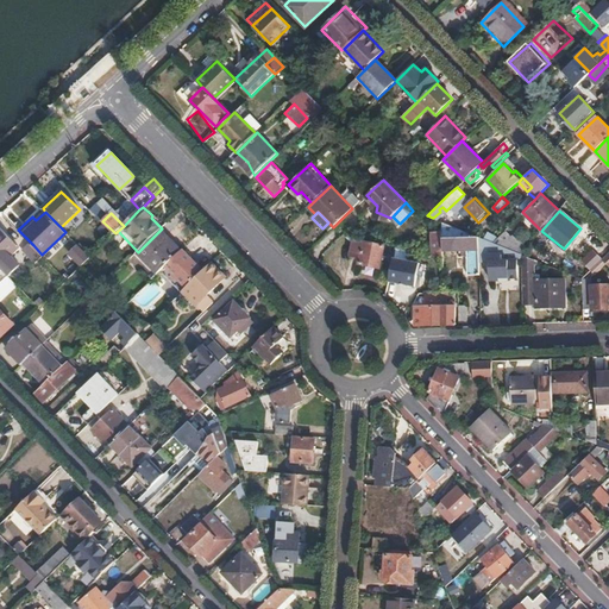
[(454,220),(450,214),(441,221),(444,223),(450,225),(454,220)]
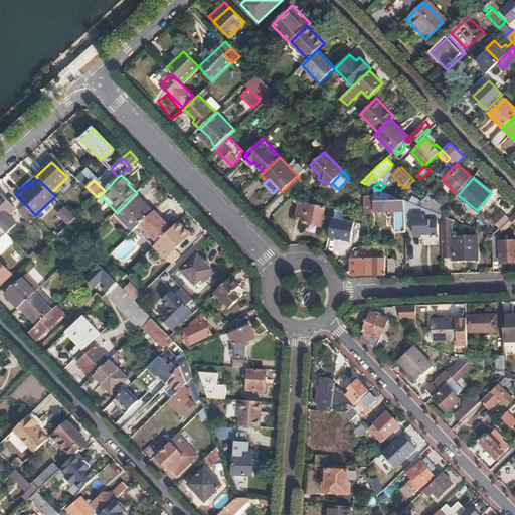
[(447,209),(430,192),(416,205),(442,215),(447,209)]
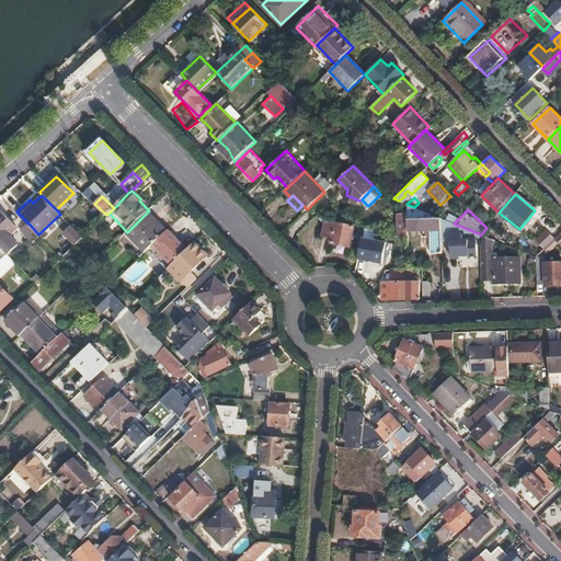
[(7,233),(14,226),(0,210),(0,245),(7,253),(16,243),(7,233)]
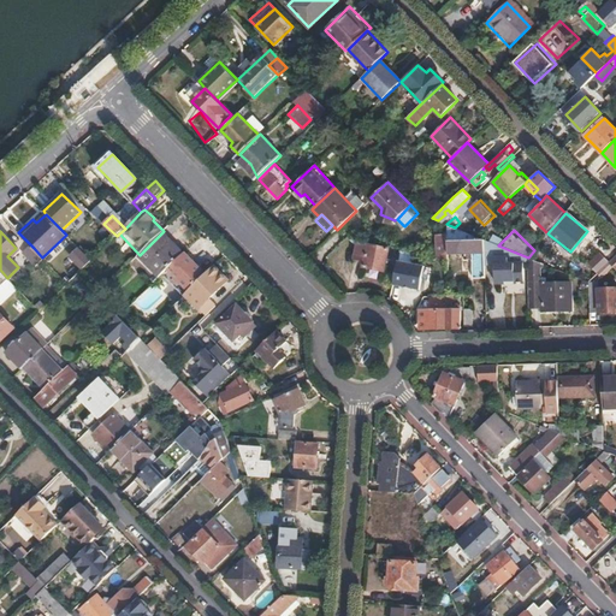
[(167,270),(184,253),(164,231),(140,255),(138,255),(159,277),(167,270)]
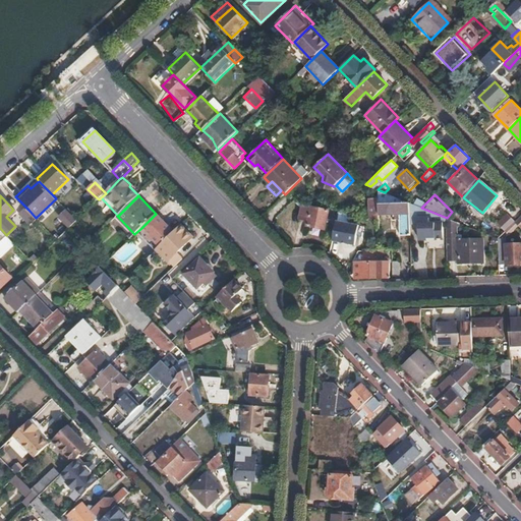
[(381,203),(381,197),(374,197),(369,197),(370,217),(370,219),(381,219),(381,215),(381,203)]
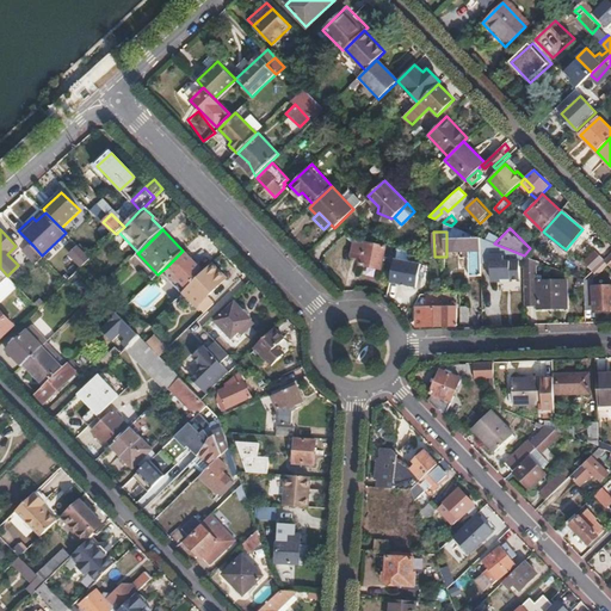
[(482,247),(481,238),(477,236),(446,238),(446,252),(468,251),(469,276),(483,276),(482,247)]
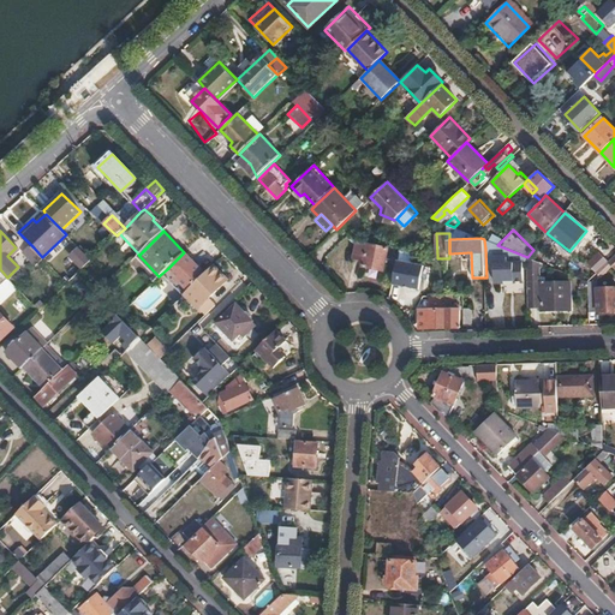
[(360,239),(356,261),(364,262),(363,266),(384,270),(389,245),(360,239)]
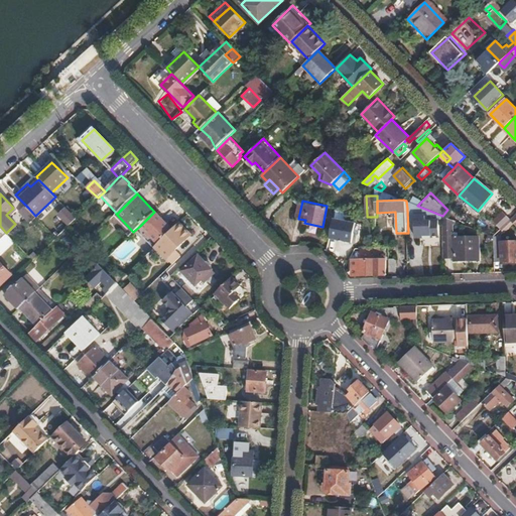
[(413,210),(416,205),(406,201),(407,209),(413,210)]
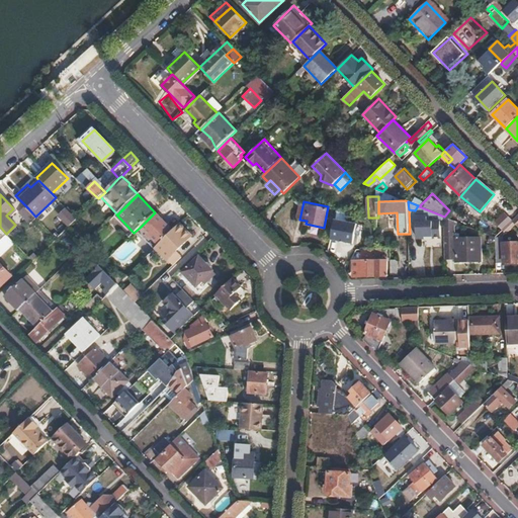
[(24,207),(19,213),(30,224),(35,218),(24,207)]
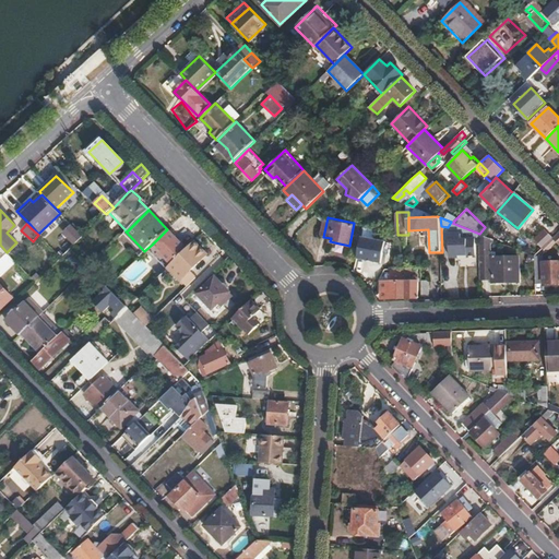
[(61,257),(83,236),(72,225),(64,233),(67,236),(59,244),(55,239),(49,245),(61,257)]
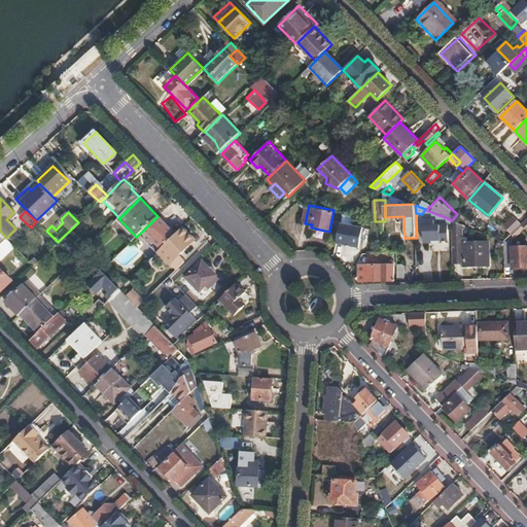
[(176,234),(157,215),(157,216),(143,231),(161,248),(176,234)]
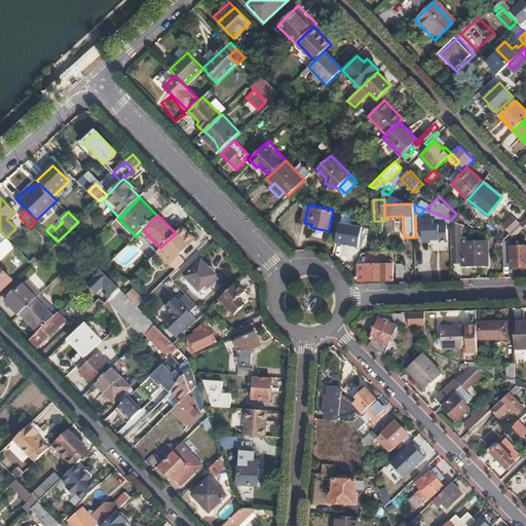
[(350,224),(351,217),(343,215),(341,223),(350,224)]
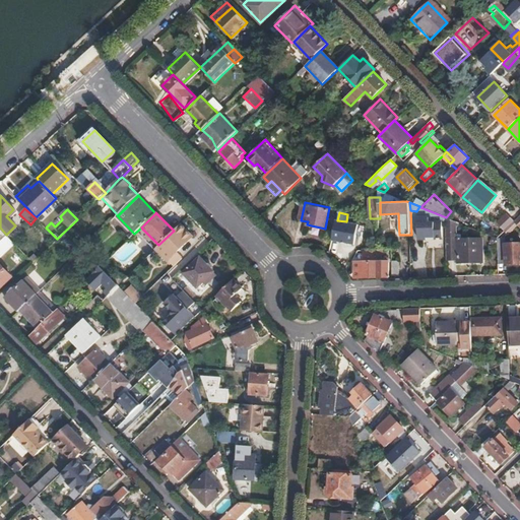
[(494,228),(499,234),(513,220),(513,219),(506,212),(498,220),(499,221),(494,228)]
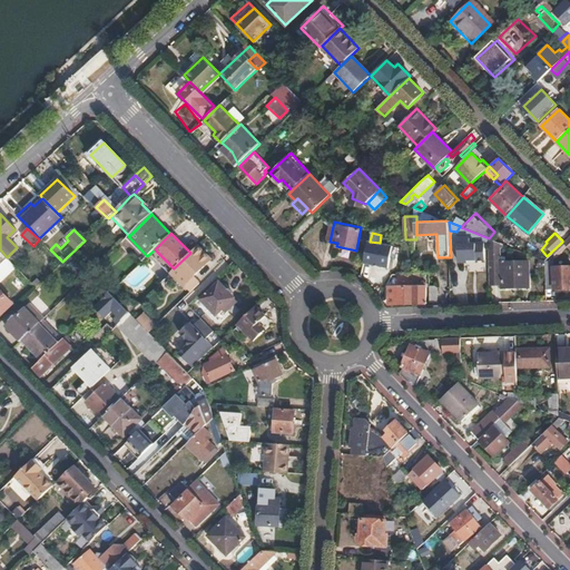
[(416,248),(416,239),(405,239),(405,237),(400,237),(401,248),(416,248)]
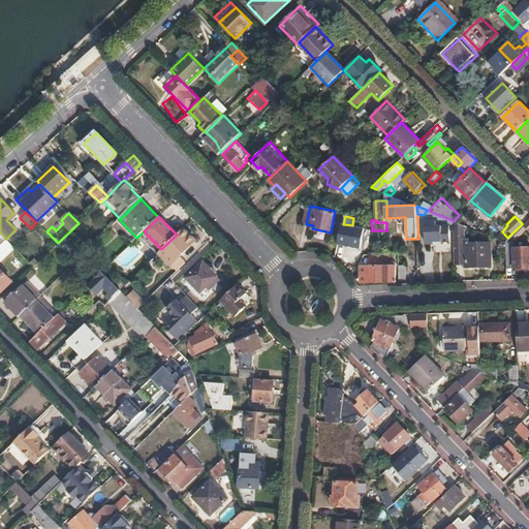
[(492,268),(491,240),(469,241),(469,237),(463,237),(463,224),(455,221),(454,221),(456,267),(467,267),(467,269),(492,268)]
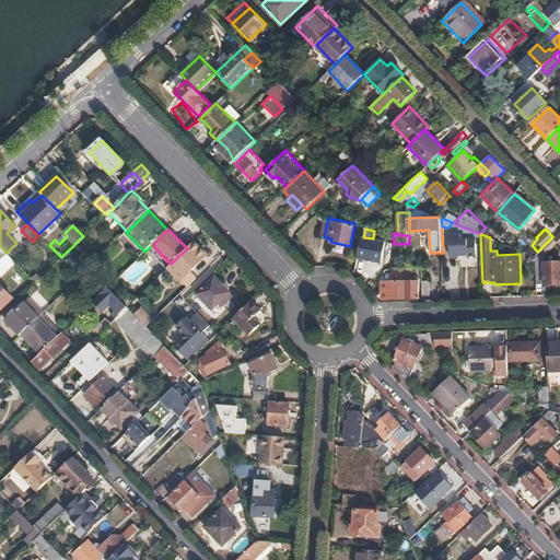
[(450,238),(451,256),(477,255),(476,235),(470,235),(470,238),(450,238)]
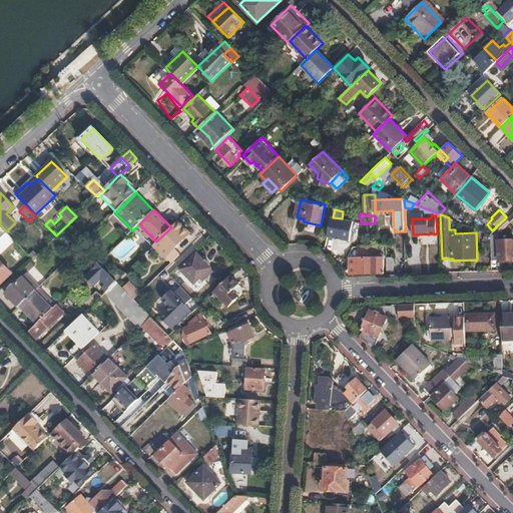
[(331,219),(327,237),(348,241),(352,223),(331,219)]
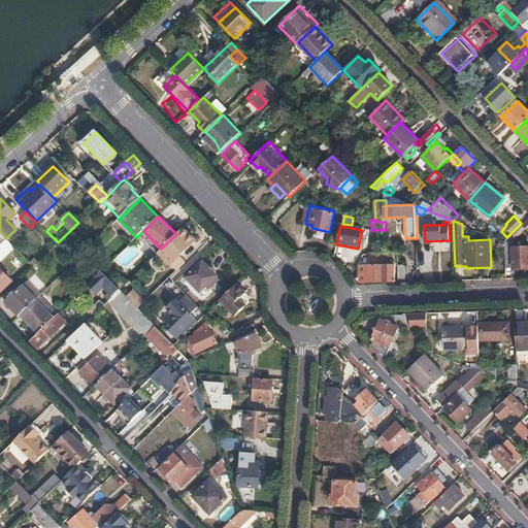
[(179,255),(196,240),(184,228),(176,234),(161,249),(159,252),(175,271),(186,261),(179,255)]
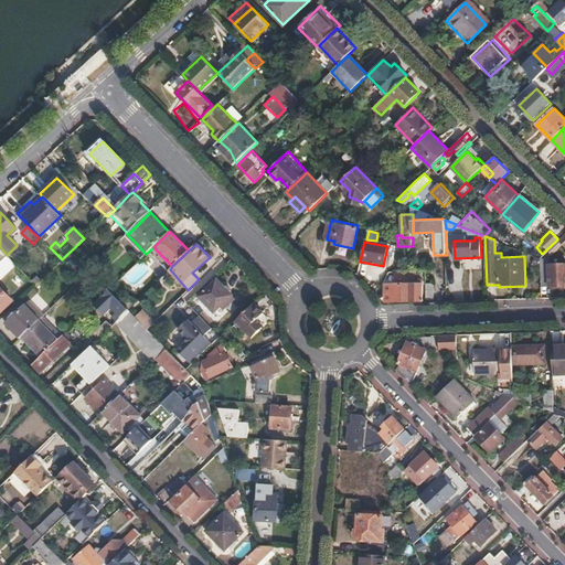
[(0,268),(6,275),(17,265),(7,255),(0,260),(0,268)]
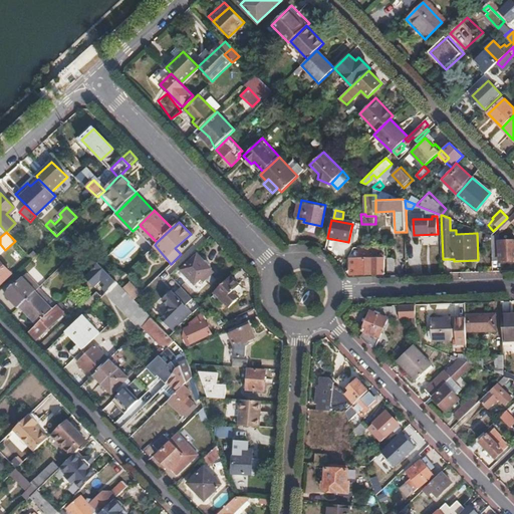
[(513,259),(513,239),(500,240),(499,234),(491,235),(493,260),(513,259)]
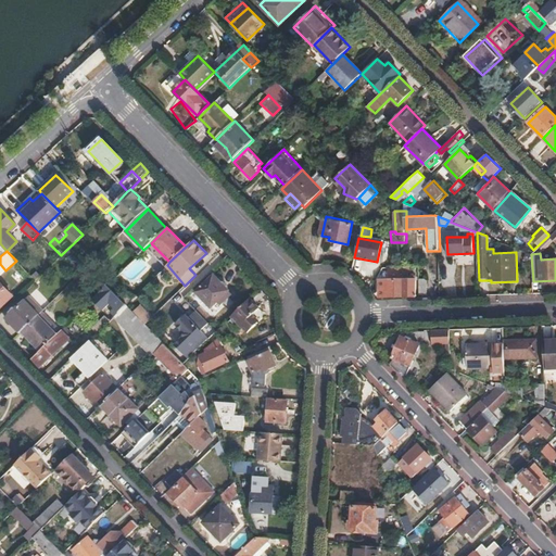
[(417,295),(417,275),(413,275),(413,279),(409,279),(409,277),(405,276),(405,278),(405,295),(405,297),(417,295)]
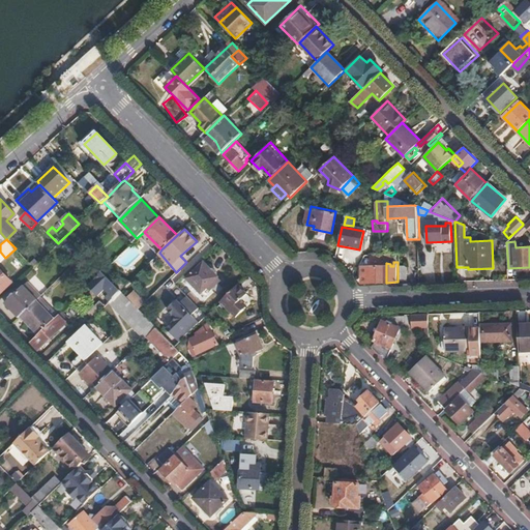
[(204,263),(187,277),(202,293),(208,287),(211,291),(222,282),(204,263)]
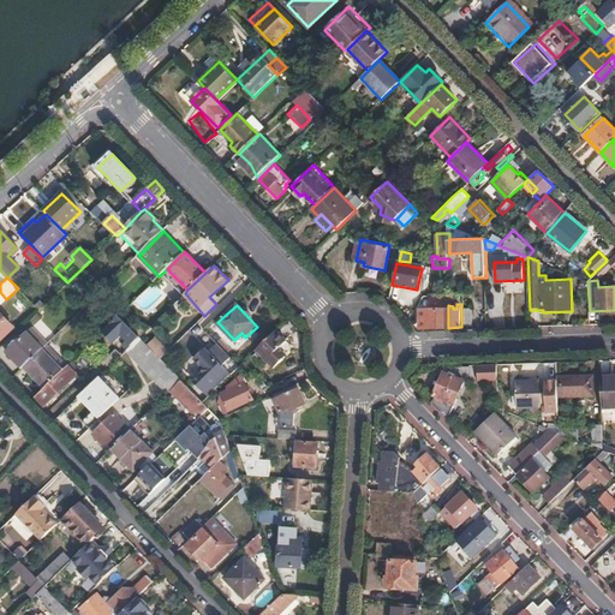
[(448,327),(448,308),(423,309),(423,310),(422,328),(448,327)]
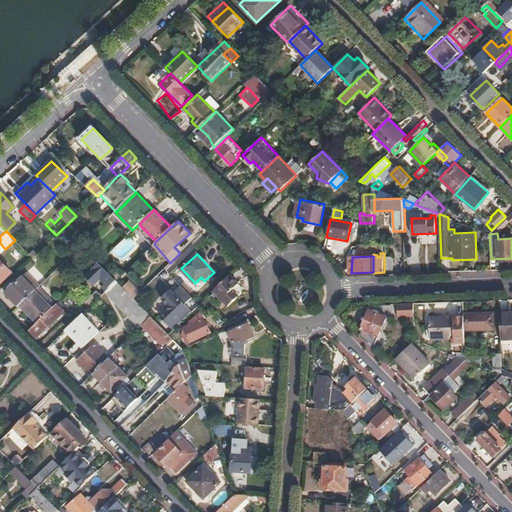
[(0,281),(11,271),(0,259),(0,281)]
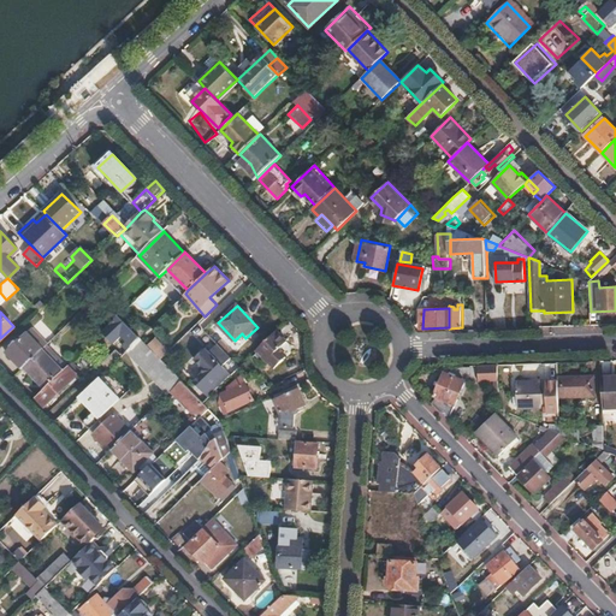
[(136,332),(119,315),(111,324),(126,339),(120,345),(125,350),(140,337),(136,332)]
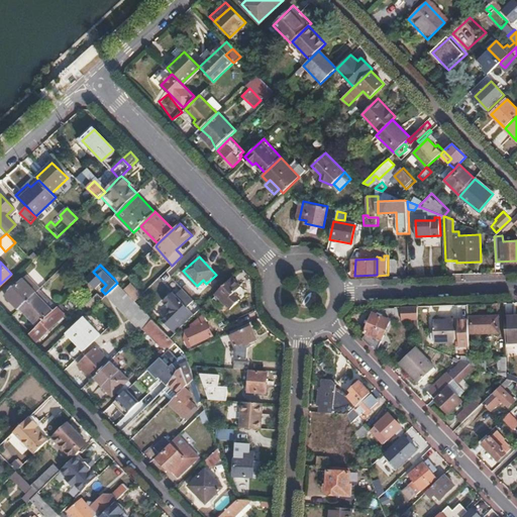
[(117,283),(125,276),(121,272),(114,279),(117,283)]
